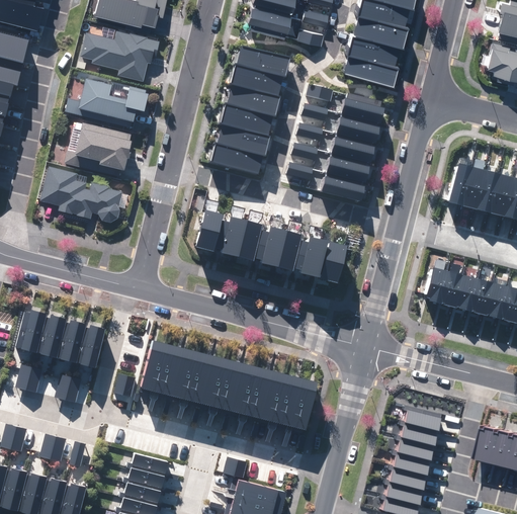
[(0,0),(0,18),(39,29),(46,6),(40,4),(34,3),(21,0),(0,0)]
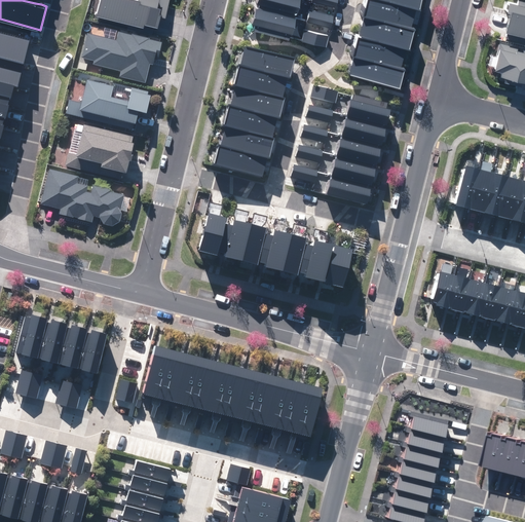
[(99,23),(153,36),(154,29),(155,27),(157,27),(160,16),(165,17),(169,0),(101,0),(98,15),(101,16),(99,23)]
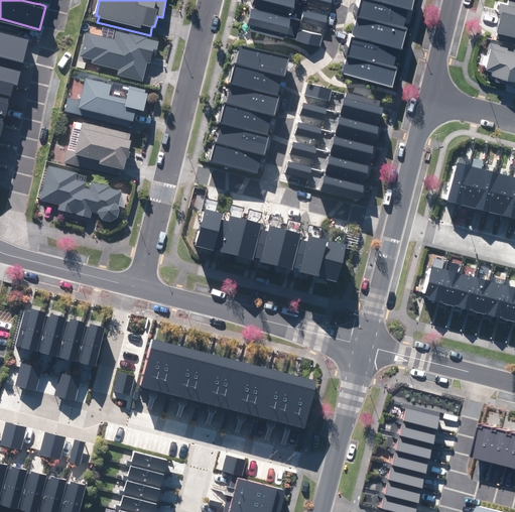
[(253,7),(289,16),(293,0),(251,0),(251,3),(254,4),(253,7)]
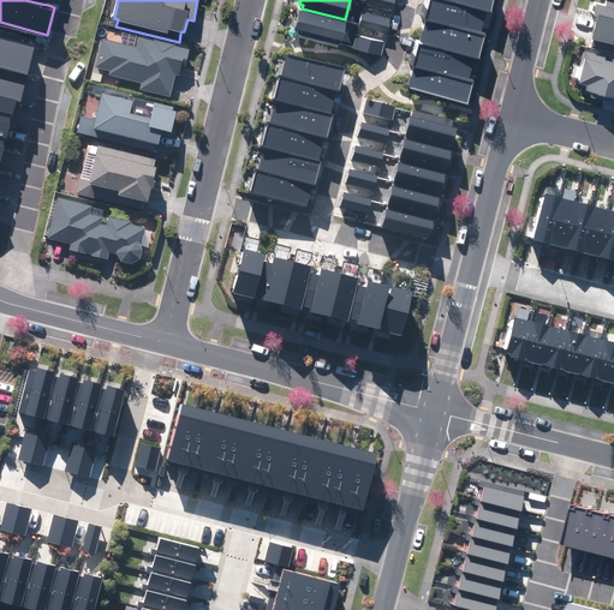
[(489,0),(423,0),(419,17),(425,18),(419,41),(416,40),(411,63),(415,64),(410,84),(465,99),(489,0)]
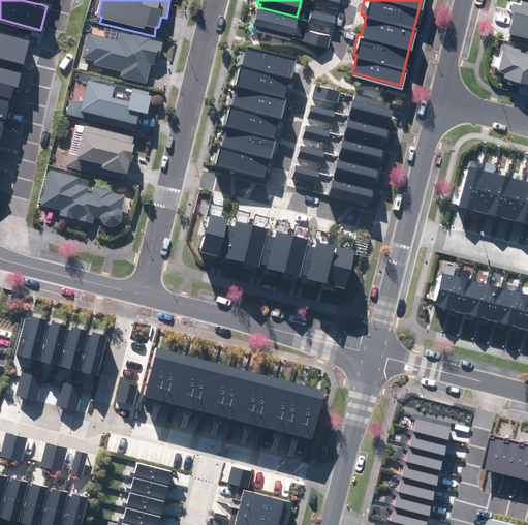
[(527,2),(521,0),(520,3),(510,1),(508,11),(513,12),(509,23),(507,31),(527,36),(527,2)]
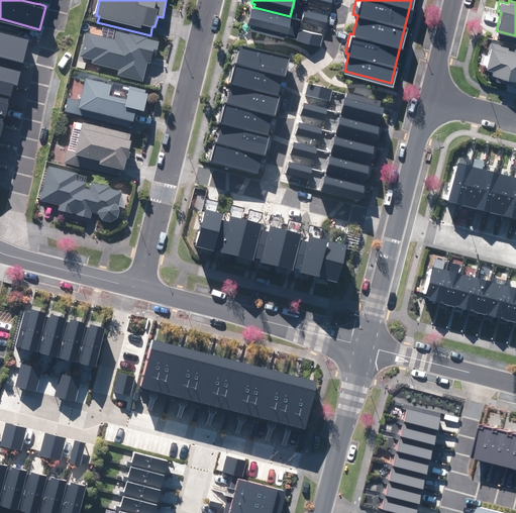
[(250,28),(283,36),(284,31),(286,32),(290,16),(253,7),(251,6),(247,21),(251,22),(250,28)]
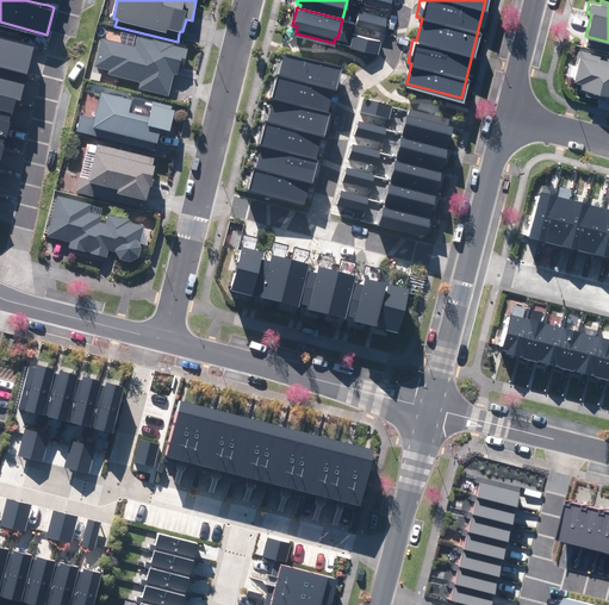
[(356,25),(384,32),(387,19),(359,12),(356,25)]
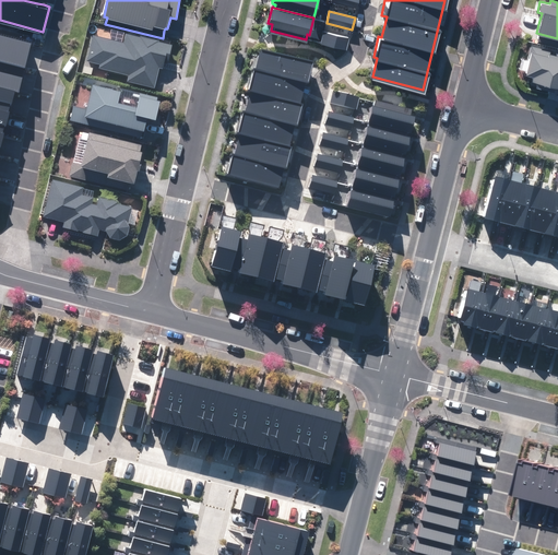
[(321,44),(346,50),(349,38),(324,32),(321,44)]
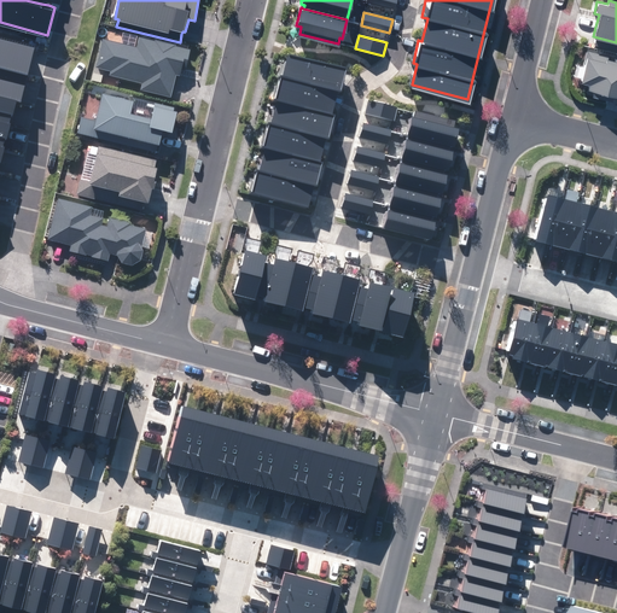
[(143,92),(172,99),(174,86),(176,77),(181,79),(182,73),(186,73),(191,52),(139,39),(137,48),(103,40),(95,70),(111,75),(111,77),(144,86),(143,92)]
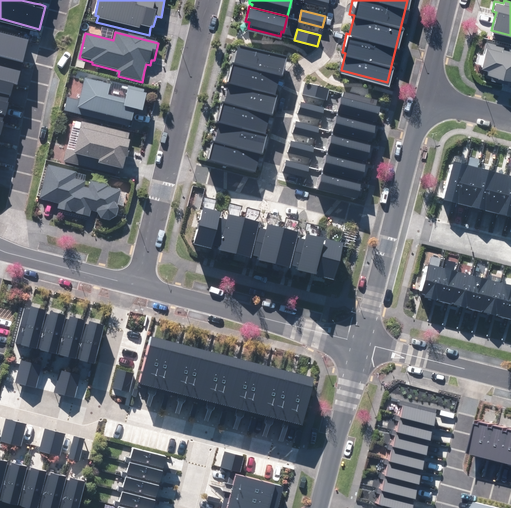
[(29,43),(0,35),(0,59),(23,66),(29,43)]
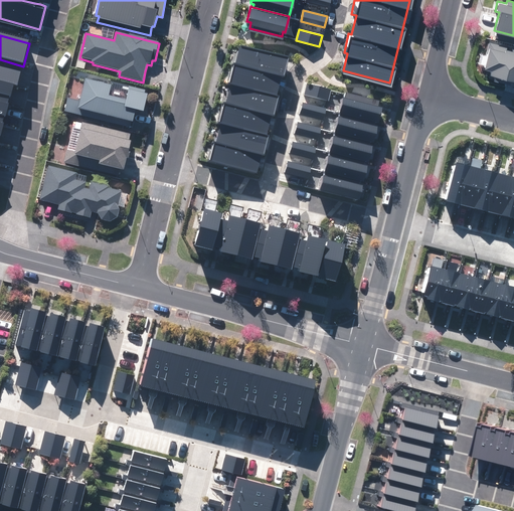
[(489,74),(513,80),(513,52),(505,49),(506,47),(490,43),(484,68),(490,69),(489,74)]
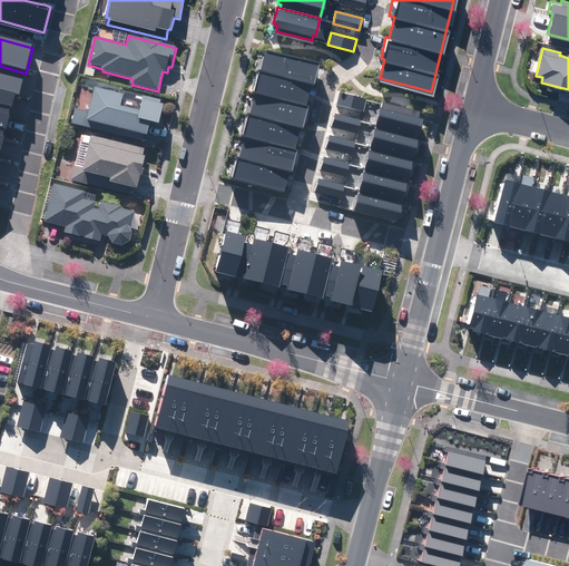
[(317,68),(265,55),(260,76),(312,89),(317,68)]
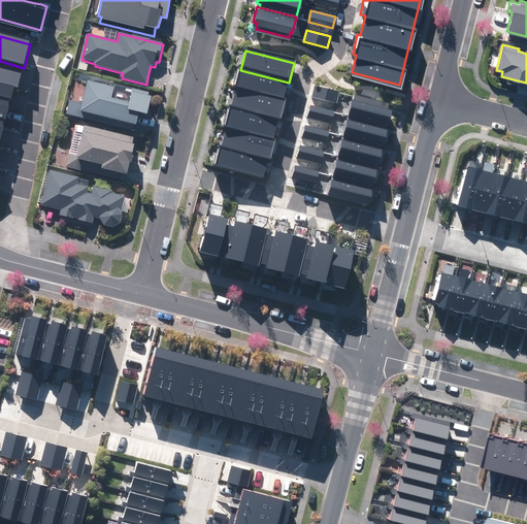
[(0,86),(14,91),(18,91),(24,70),(24,68),(0,61),(0,86)]
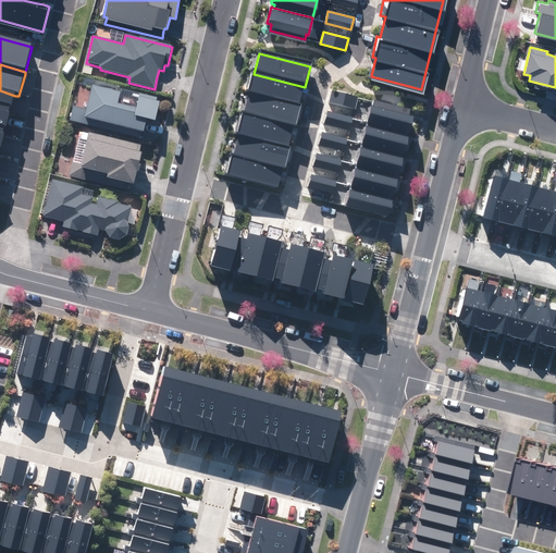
[(305,87),(254,74),(248,95),(299,108),(305,87)]
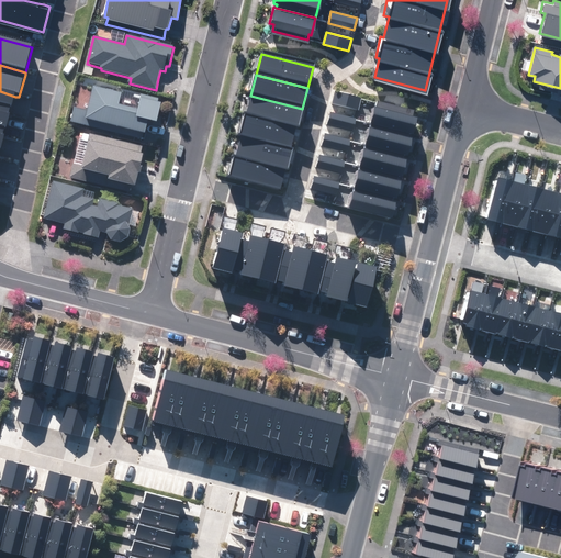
[(73,124),(141,141),(143,134),(145,134),(146,130),(148,121),(156,123),(161,104),(157,103),(158,99),(143,96),(138,111),(119,107),(121,95),(94,88),(88,113),(76,110),(73,124)]
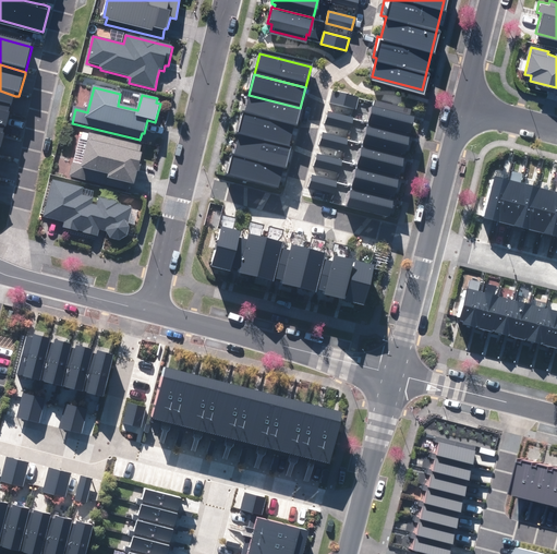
[(0,112),(10,116),(15,96),(0,91),(0,112)]
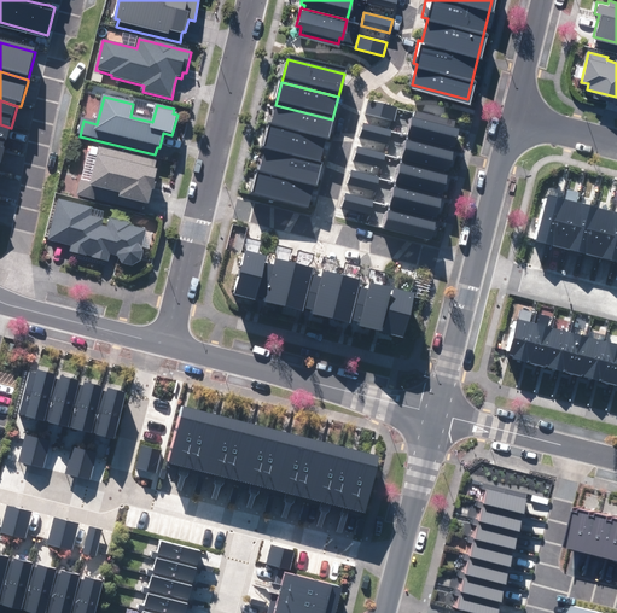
[(332,120),(275,105),(269,128),(326,142),(332,120)]
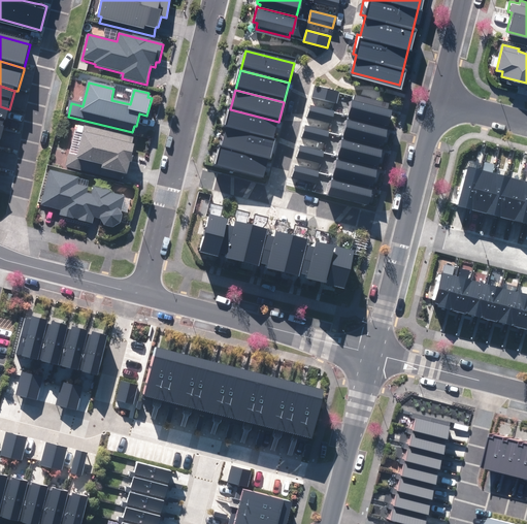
[(351,102),(347,121),(385,131),(390,111),(351,102)]
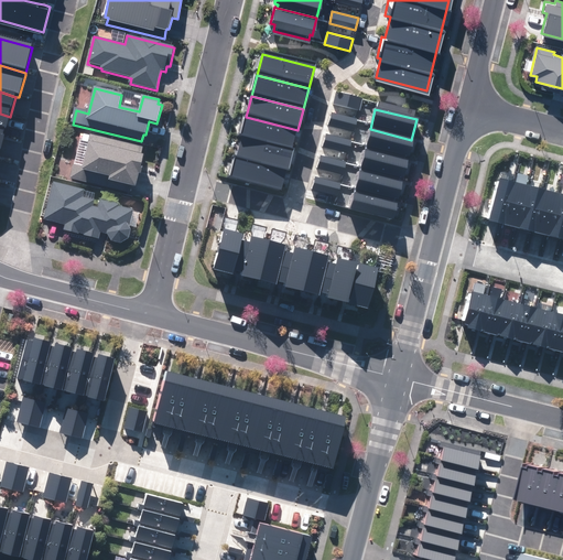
[(0,129),(7,131),(10,117),(0,114),(0,129)]
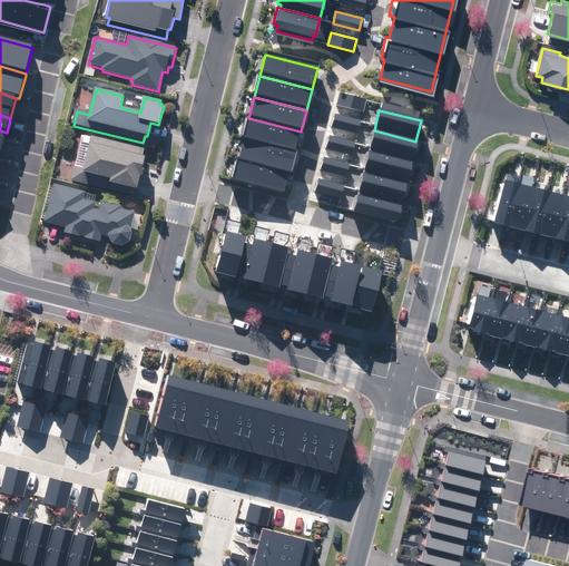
[(332,129),(357,135),(360,123),(334,116),(332,129)]
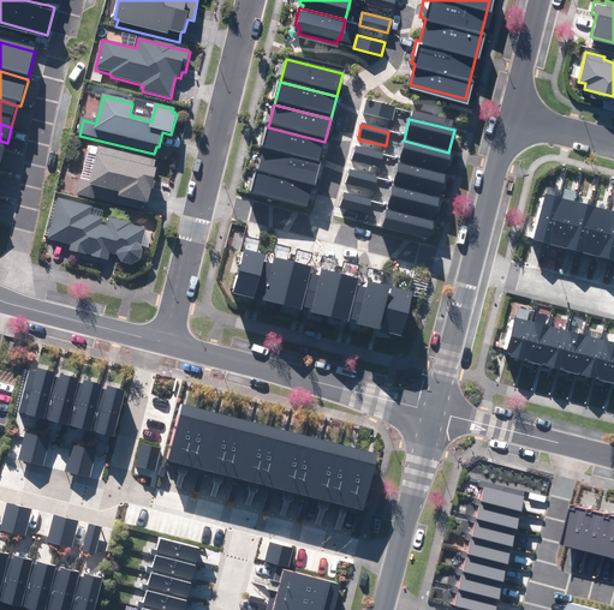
[(325,142),(268,127),(262,150),(319,165),(325,142)]
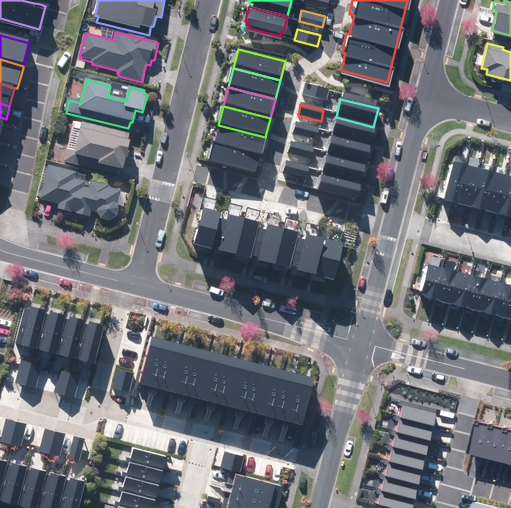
[(336,117),(331,136),(368,145),(373,127),(336,117)]
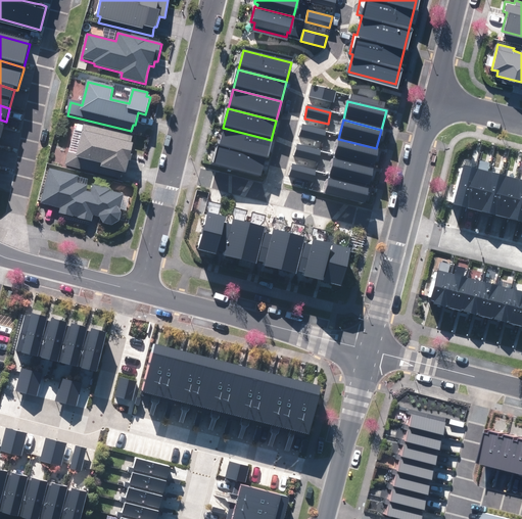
[(299,137),(324,142),(326,131),(302,126),(299,137)]
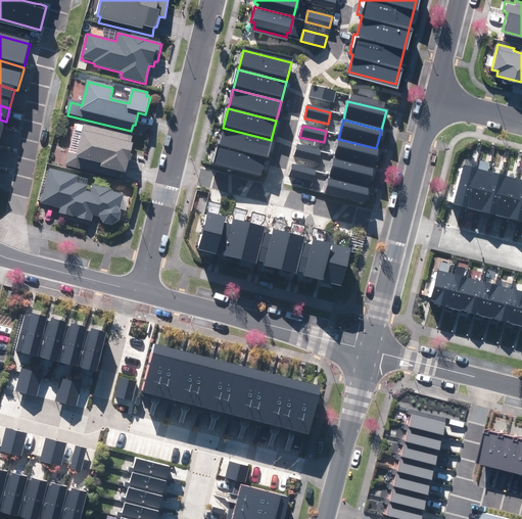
[(65,167),(121,180),(122,172),(125,173),(126,171),(127,166),(129,159),(131,160),(133,151),(132,151),(133,145),(132,145),(133,138),(85,127),(78,156),(68,154),(65,167)]
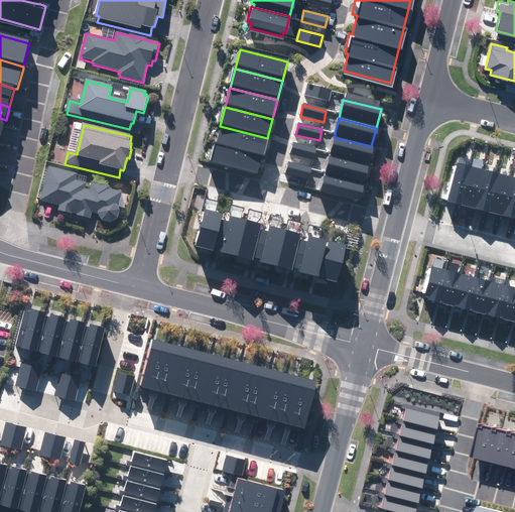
[(267,138),(220,126),(215,145),(262,157),(267,138)]
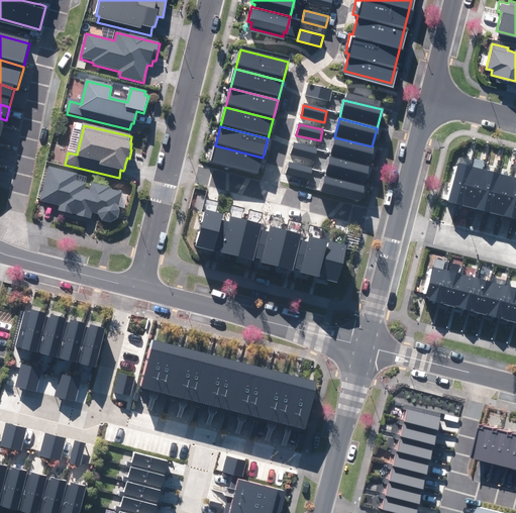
[(334,137),(329,157),(368,166),(372,146),(334,137)]
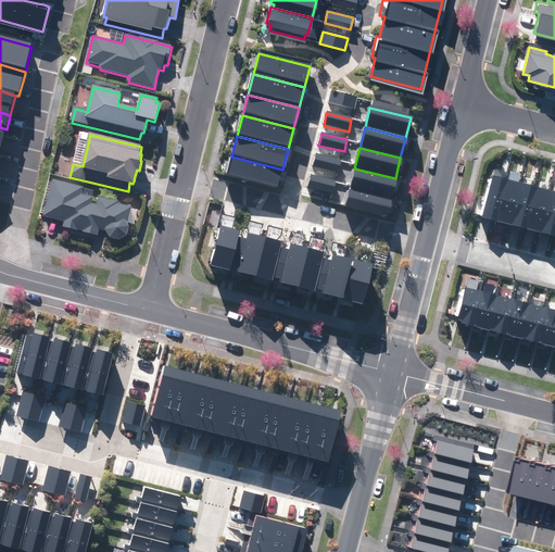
[(313,166),(338,173),(341,161),(316,154),(313,166)]
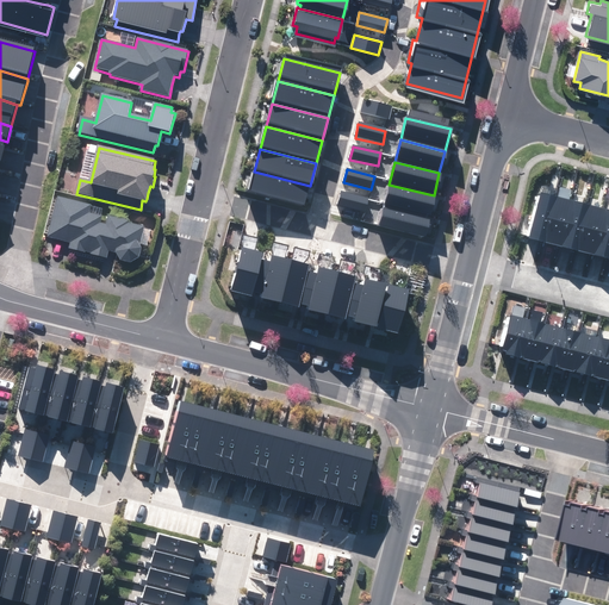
[(310,186),(254,172),(248,194),(304,209),(310,186)]
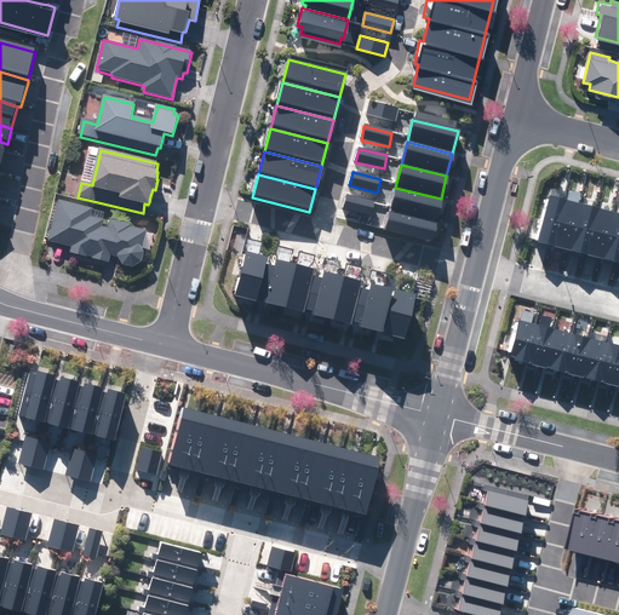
[(395,188),(389,210),(435,222),(441,199),(395,188)]
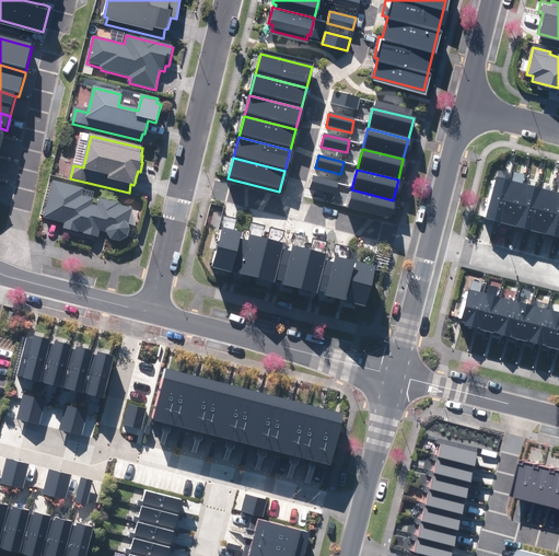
[(311,190),(336,196),(339,184),(313,177),(311,190)]
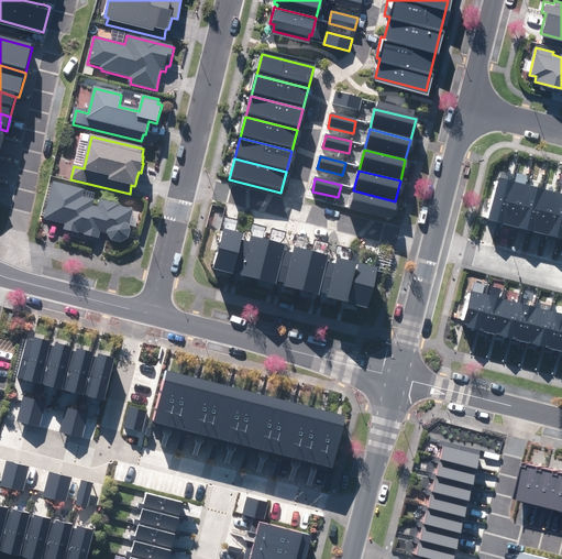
[(496,179),(486,222),(500,227),(511,184),(496,179)]
